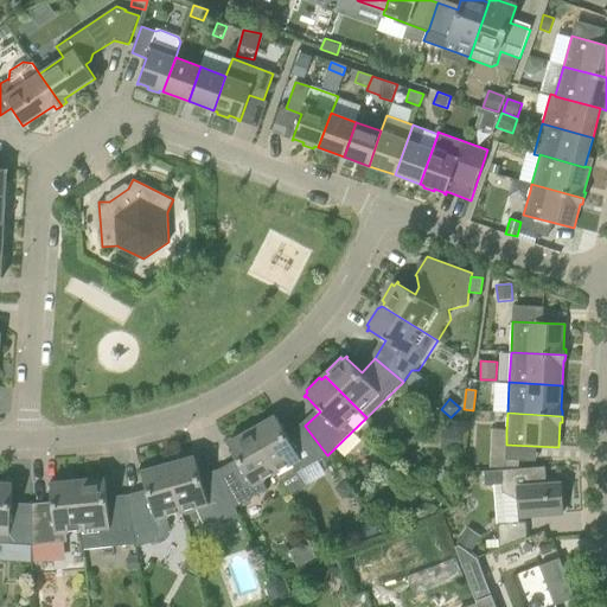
[(327,455),(305,426),(287,435),(278,417),(279,417),(278,416),(273,419),(272,416),(255,426),(256,428),(253,430),(276,471),(281,481),(327,455)]
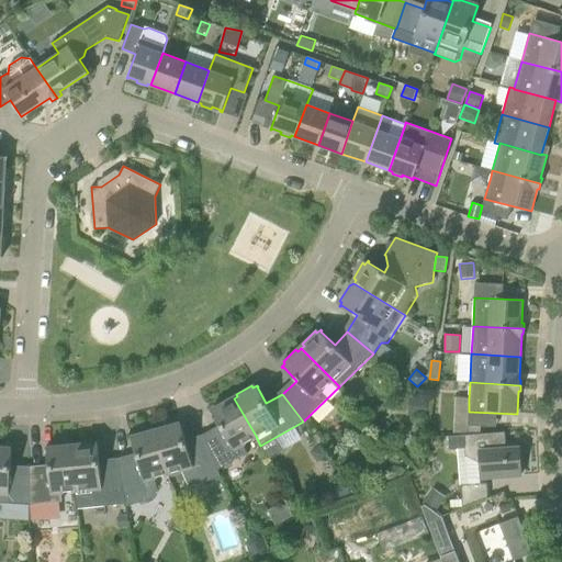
[(243,444),(256,436),(234,398),(231,401),(228,397),(213,406),(214,409),(211,412),(211,413),(212,412),(222,428),(205,438),(218,470),(247,453),(243,444)]
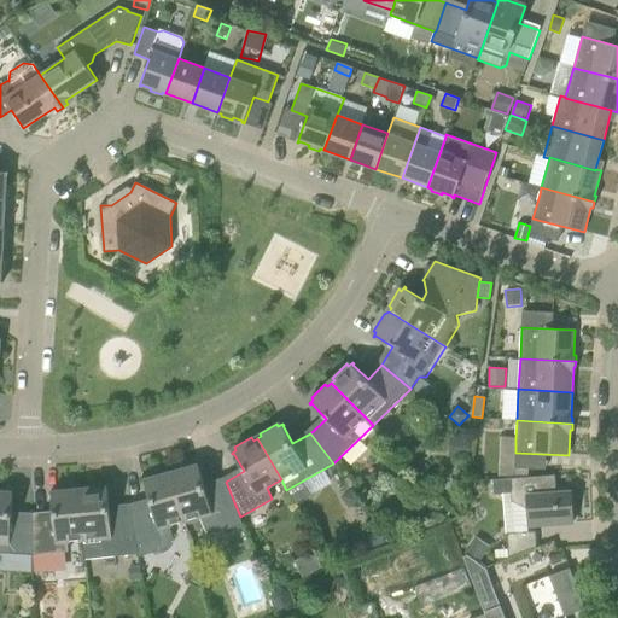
[(450,438),(449,458),(468,458),(470,439),(450,438)]
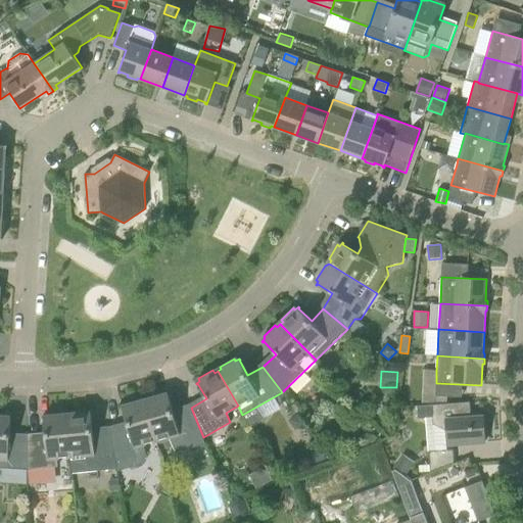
[(156,439),(169,436),(177,452),(205,444),(203,437),(191,408),(174,412),(169,395),(170,395),(170,393),(165,395),(164,392),(148,396),(149,399),(145,400),(156,439)]
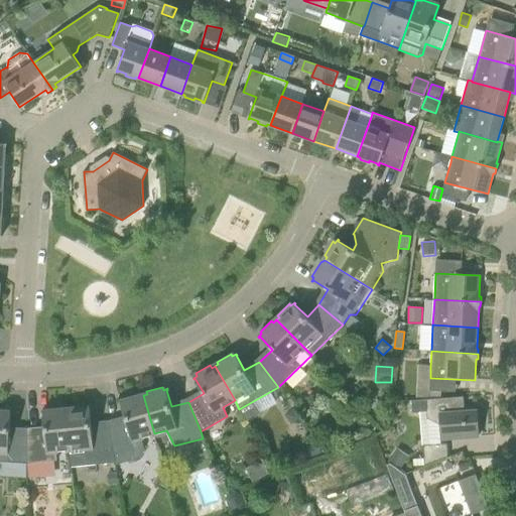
[(126,419),(109,424),(116,463),(116,465),(140,459),(145,450),(142,437),(154,433),(143,395),(140,396),(139,393),(123,398),(124,400),(120,402),(120,403),(121,402),(126,419)]
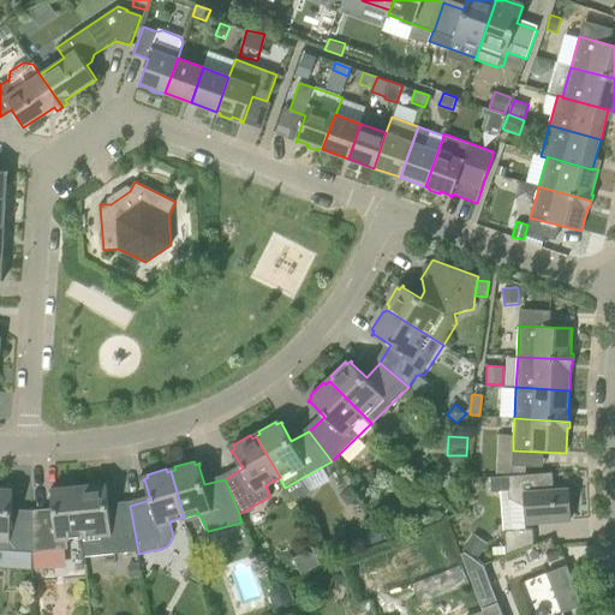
[(526,523),(571,520),(568,490),(554,490),(553,472),(507,476),(490,477),(491,493),(508,491),(509,499),(525,506),(526,523)]
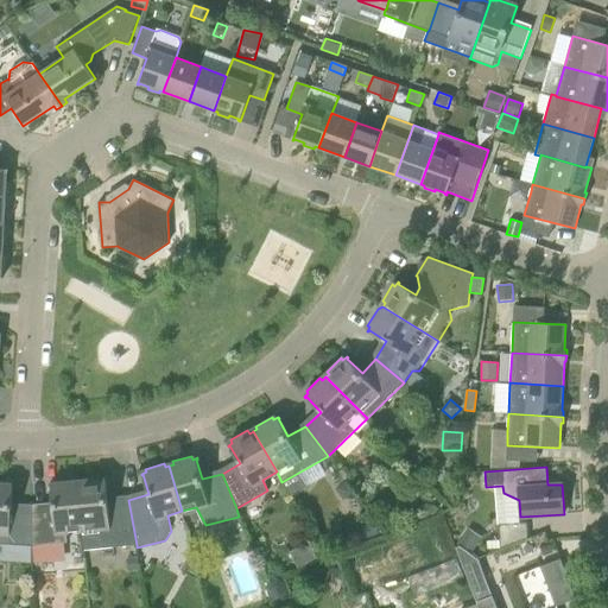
[(78,482),(83,530),(86,550),(137,545),(128,500),(108,501),(106,481),(107,481),(107,480),(102,480),(102,477),(82,479),(83,482),(78,482)]
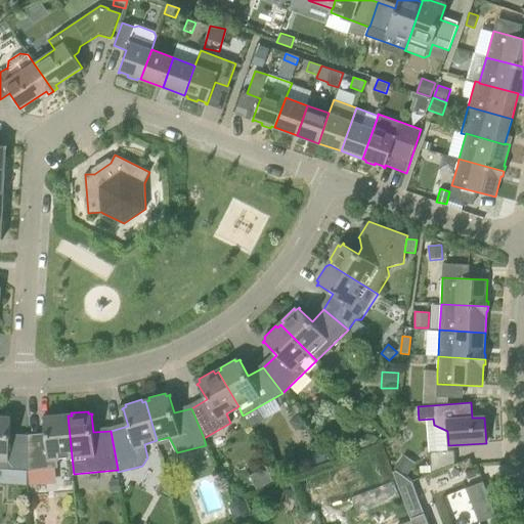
[(57,457),(72,456),(68,416),(63,416),(63,413),(47,415),(47,418),(42,418),(42,420),(44,420),(45,436),(28,438),(29,470),(58,468),(57,457)]
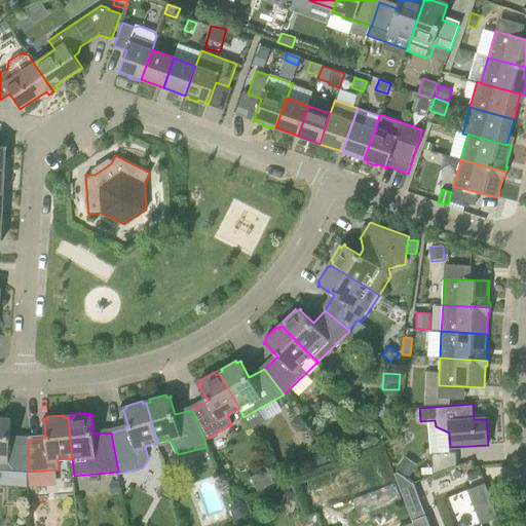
[(0,470),(29,472),(28,440),(10,439),(11,421),(12,421),(12,420),(8,420),(8,417),(0,416),(0,470)]
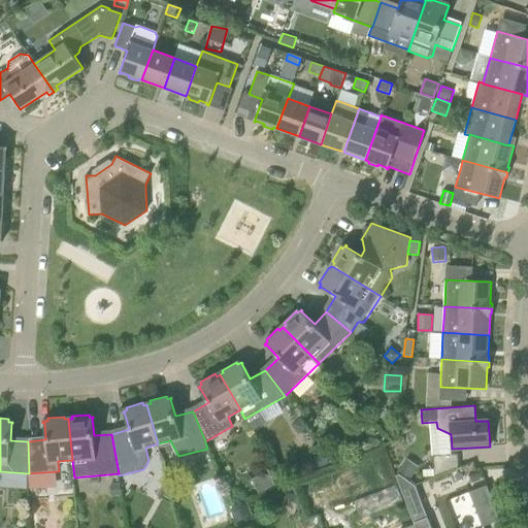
[(302,418),(293,424),(299,434),(308,428),(302,418)]
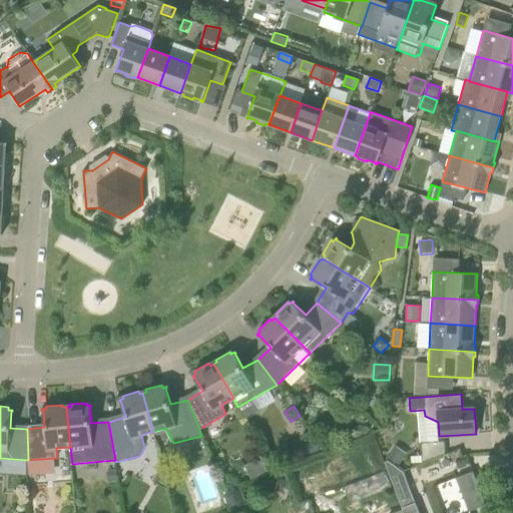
[(445,442),(440,442),(423,443),(423,462),(446,454),(445,442)]
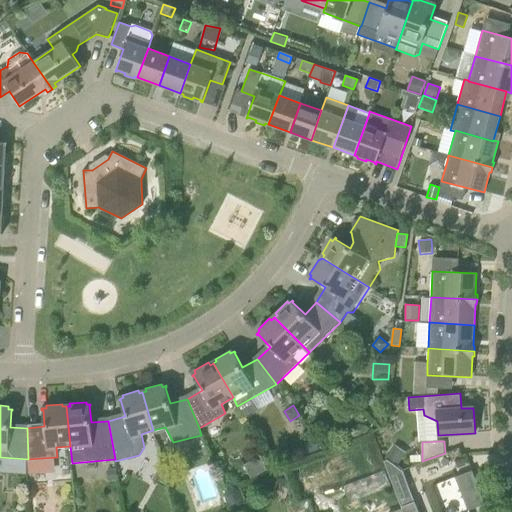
[(398,466),(407,453),(395,445),(386,458),(398,466)]
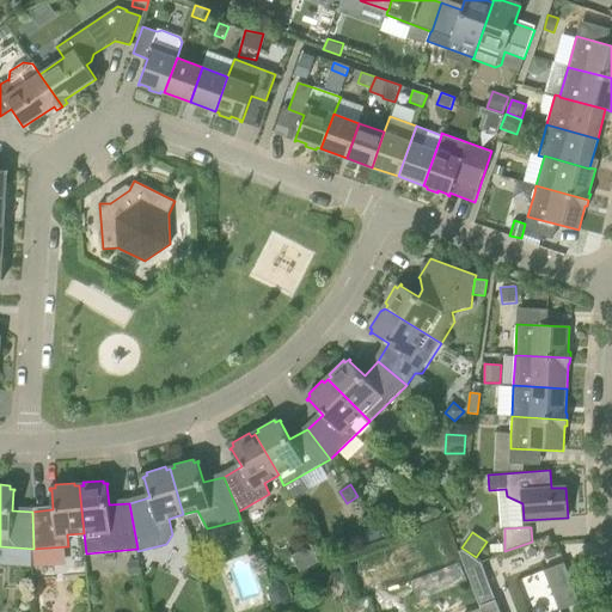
[(469,576),(485,570),(482,562),(457,544),(469,576)]
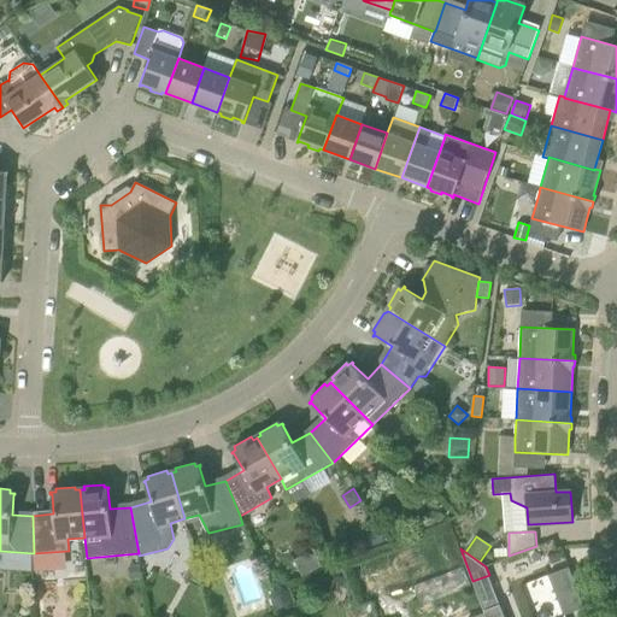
[(322,566),(312,550),(294,560),(303,577),(322,566)]
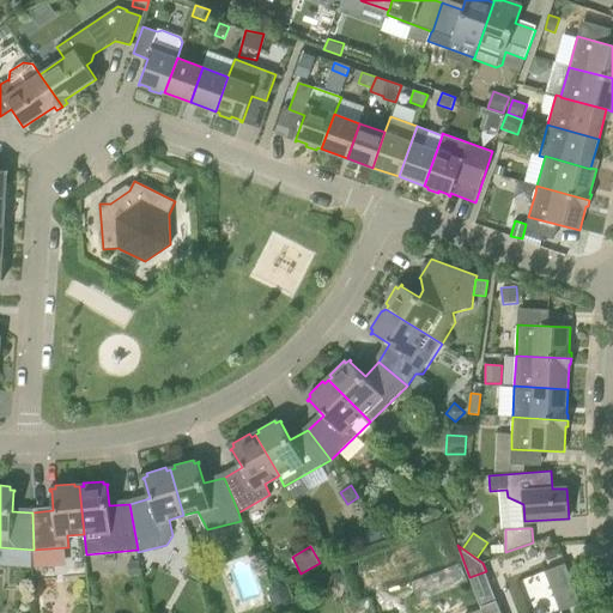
[(140,563),(128,564),(129,576),(141,575),(140,563)]
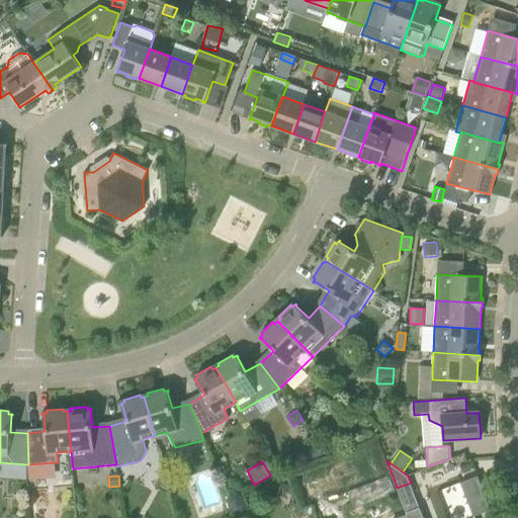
[(491,510),(478,477),(461,483),(475,516),(491,510)]
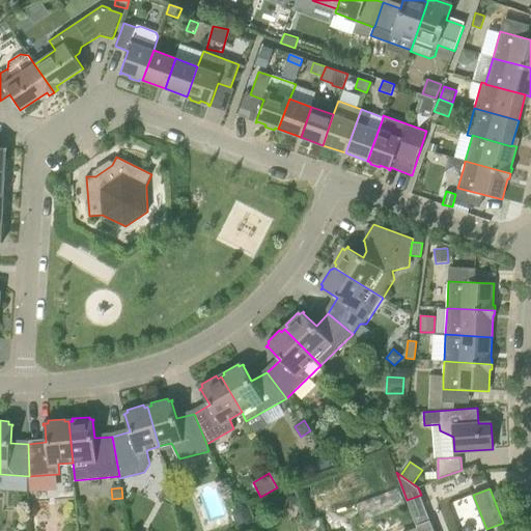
[(297,506),(299,502),(298,498),(292,496),(284,499),(282,503),(283,507),(288,509),(297,506)]
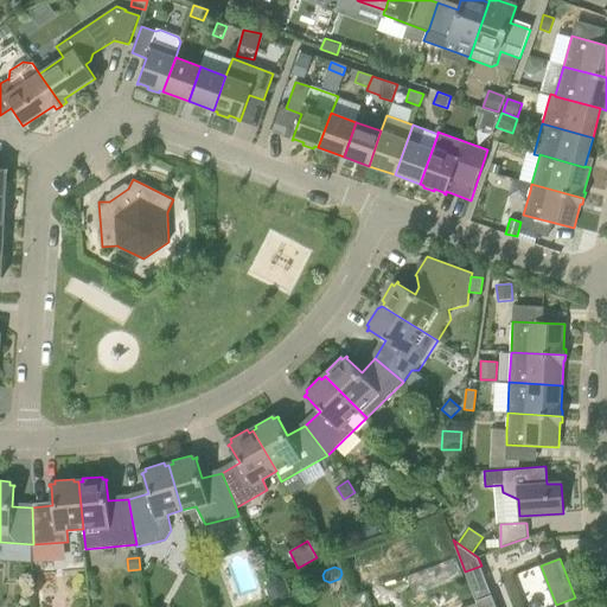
[(287,601),(289,594),(285,581),(279,577),(269,581),(267,587),(272,600),(278,604),(287,601)]
